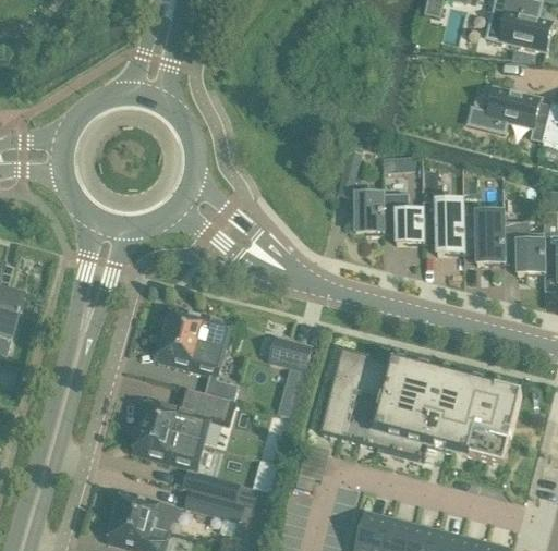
[(427,0),(425,12),(440,15),(444,0),(466,0),(427,0)]
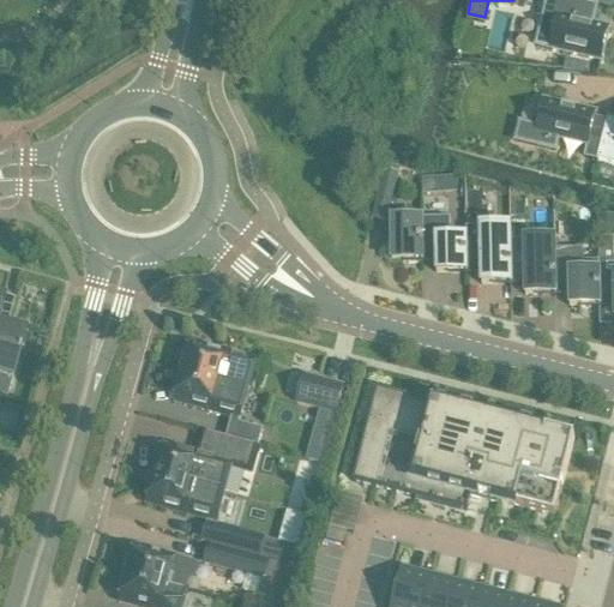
[(546,0),(535,42),(601,58),(609,22),(599,19),(593,18),(595,6),(597,0),(546,0)]
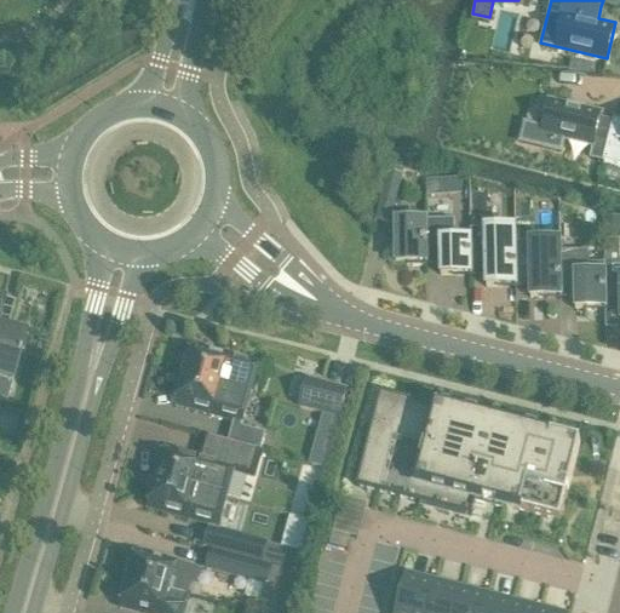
[(524,118),(521,137),(561,147),(564,133),(593,141),(601,113),(602,108),(583,103),(583,102),(581,101),(581,103),(569,101),(570,98),(568,98),(568,99),(549,95),(543,122),(524,118)]
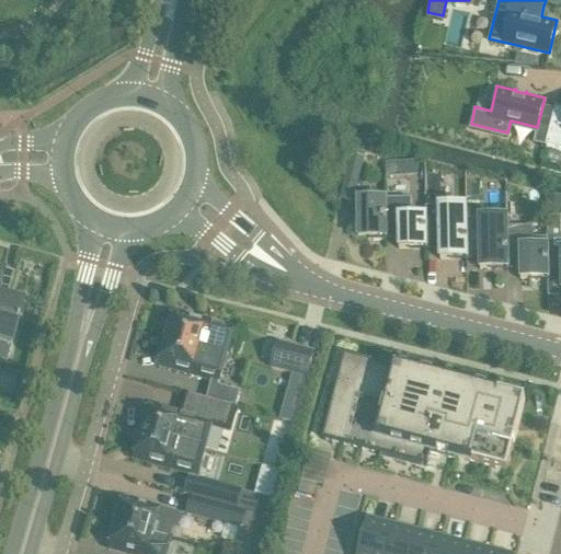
[(554,104),(546,140),(560,143),(560,103),(554,102),(554,104)]
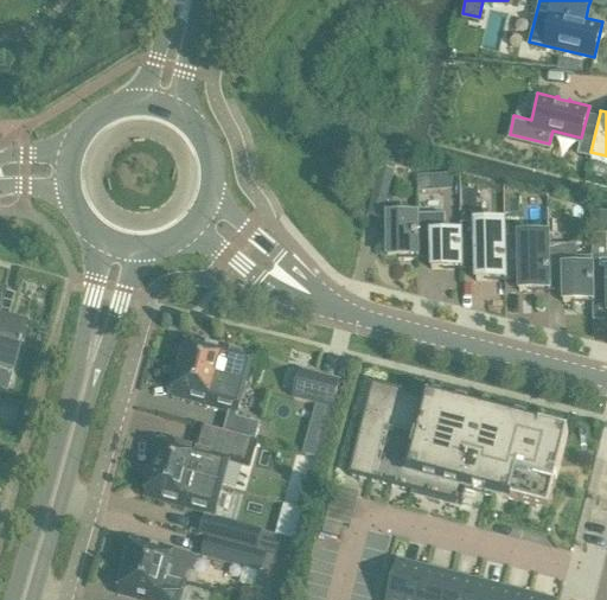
[(381,160),(369,209),(382,212),(394,164),(381,160)]
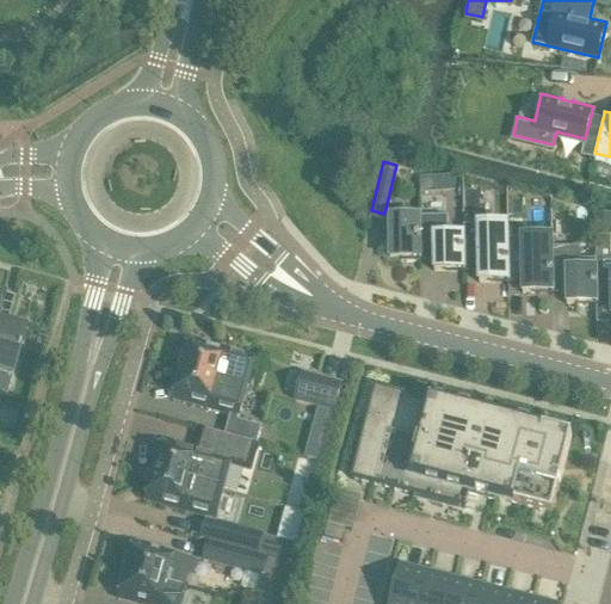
[(432,171),(421,171),(421,188),(433,186),(432,171)]
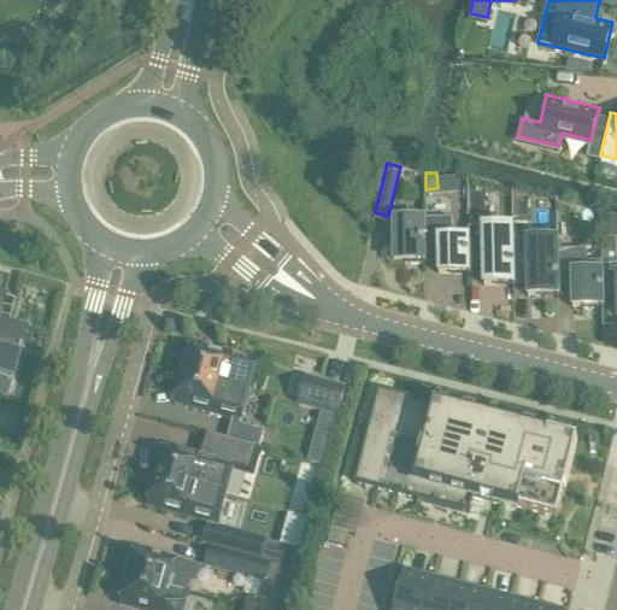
[(470,265),(470,236),(470,230),(453,232),(452,212),(425,213),(427,254),(440,254),(440,268),(451,268),(451,265),(470,265)]
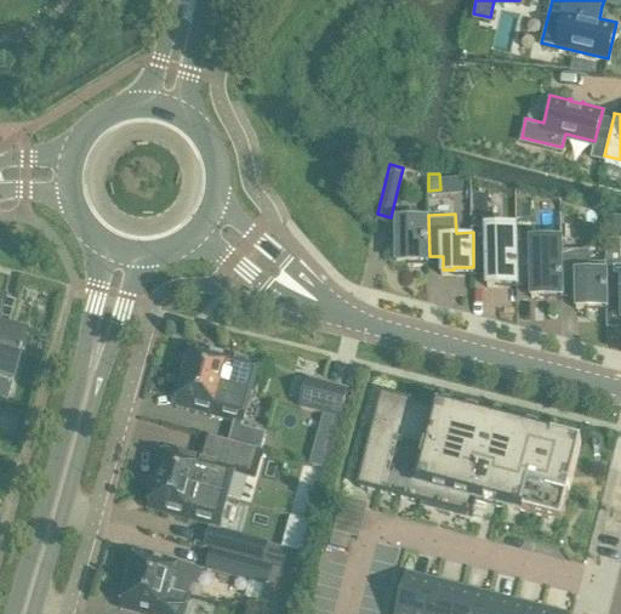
[(391,239),(391,259),(410,259),(410,256),(429,256),(428,215),(397,215),(397,239),(391,239)]
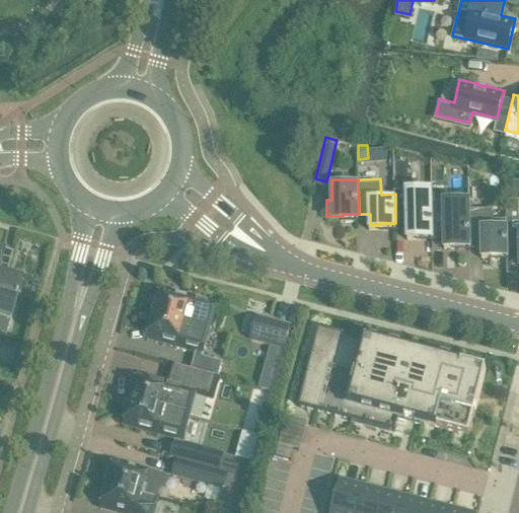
[(406,187),(394,187),(394,194),(395,194),(395,199),(395,223),(408,223),(408,234),(417,234),(417,233),(419,233),(433,232),(432,198),(433,198),(432,186),(406,187)]
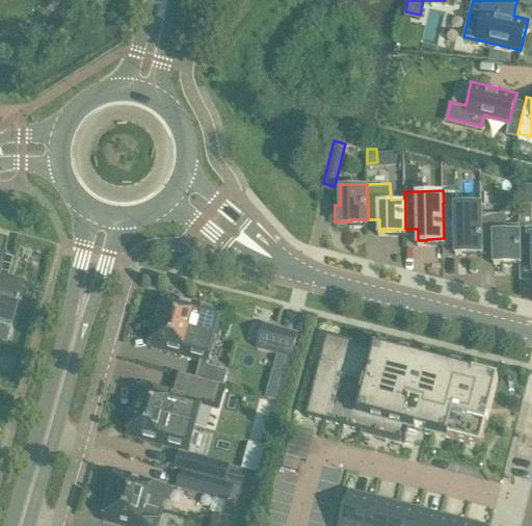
[(443,203),(444,238),(456,238),(456,251),(467,251),(467,247),(482,247),(481,212),(480,212),(480,218),(468,218),(468,213),(468,203),(444,203),(443,203)]
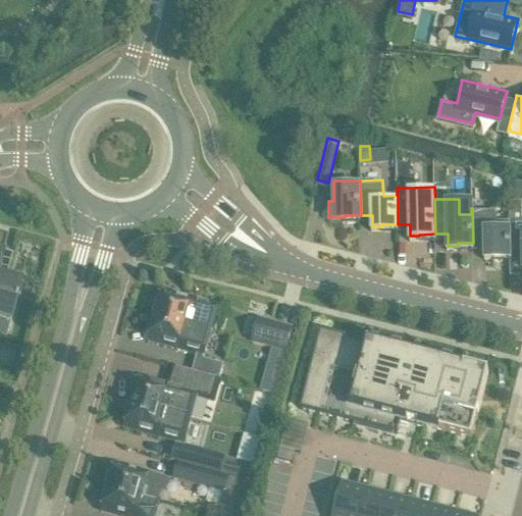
[(497,206),(472,206),(472,218),(473,243),(485,243),(485,256),(496,255),(496,253),(511,253),(511,218),(497,218),(497,206)]
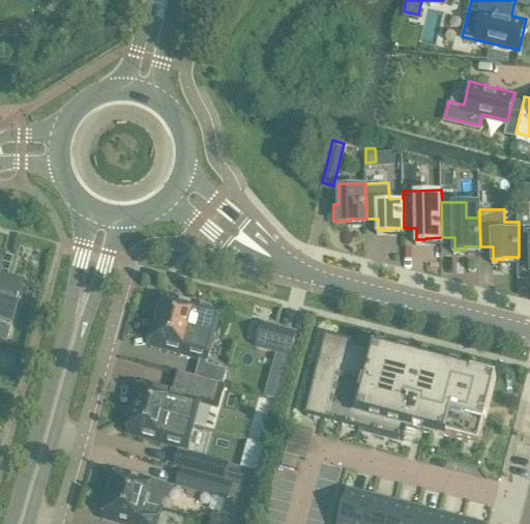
[(529,221),(519,222),(519,257),(529,256),(529,221)]
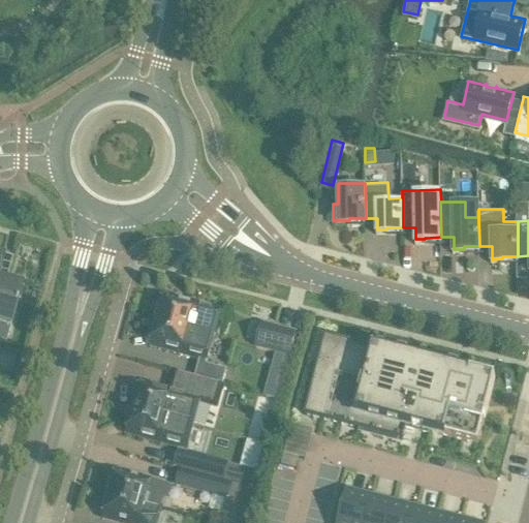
[(0,316),(9,319),(20,281),(0,275),(0,256),(2,249),(0,248),(0,316)]
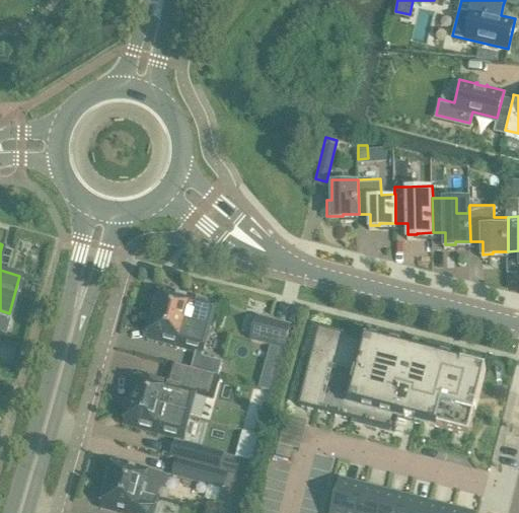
[(162,287),(156,311),(211,325),(218,302),(162,287)]
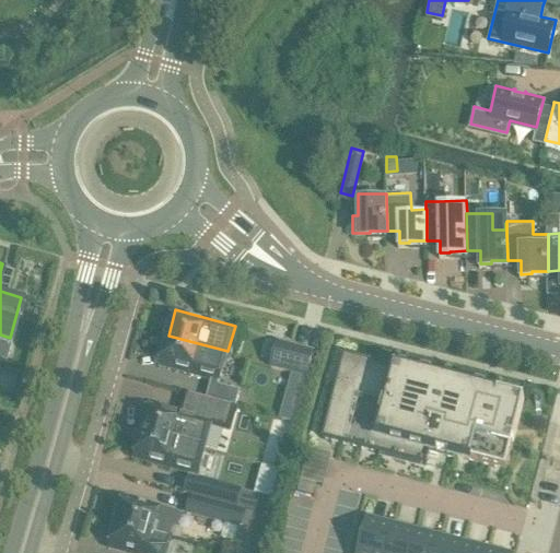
[(161,360),(213,374),(208,395),(237,402),(242,386),(220,380),(228,351),(168,336),(161,360)]
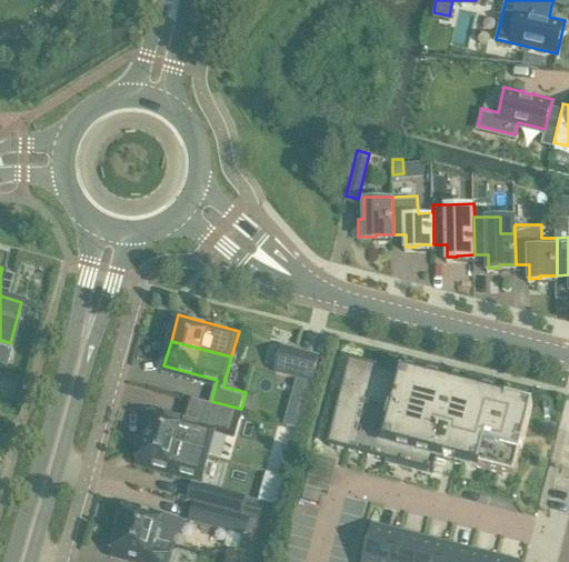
[(311,379),(319,352),(282,342),(275,368),(311,379)]
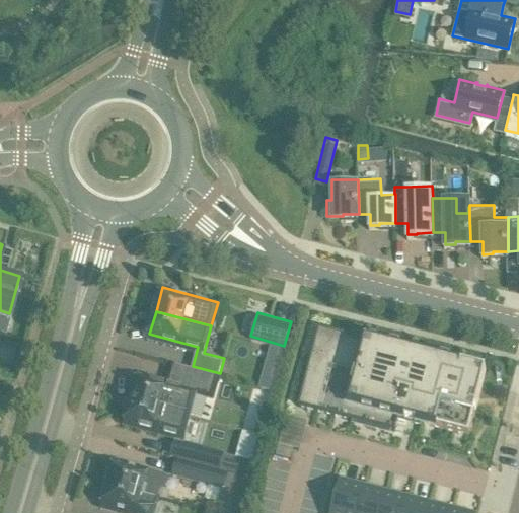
[(318,323),(300,401),(394,426),(397,413),(470,431),(487,366),(318,323)]
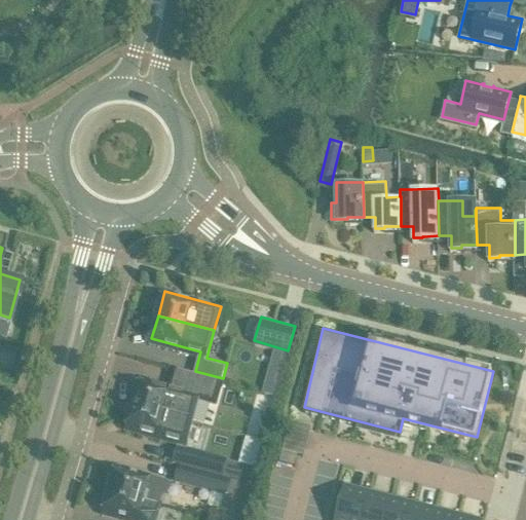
[(285,364),(288,350),(274,346),(270,361),(285,364)]
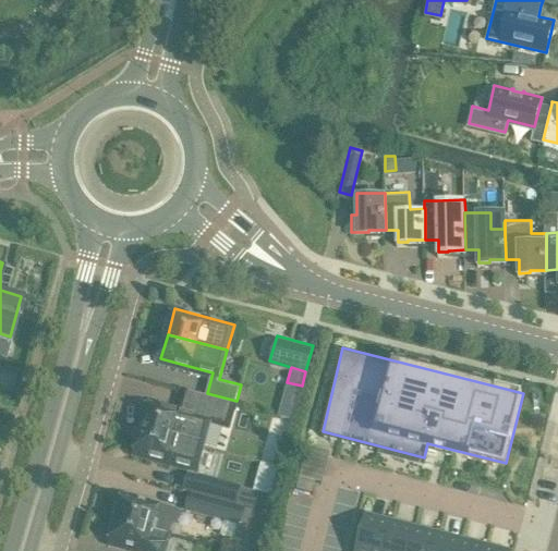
[(149,401),(143,425),(177,433),(180,424),(198,429),(202,415),(149,401)]
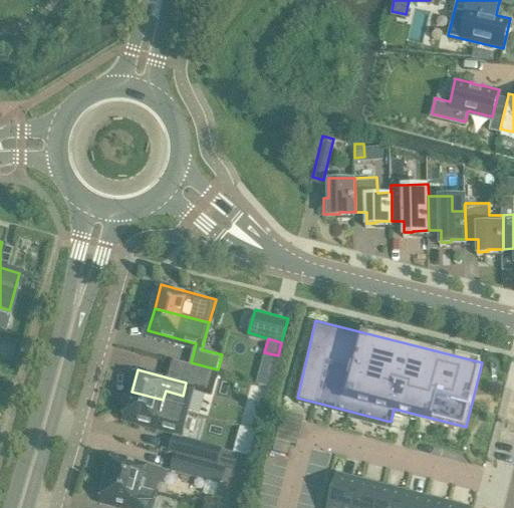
[(256,379),(270,384),(272,373),(259,370),(256,379)]
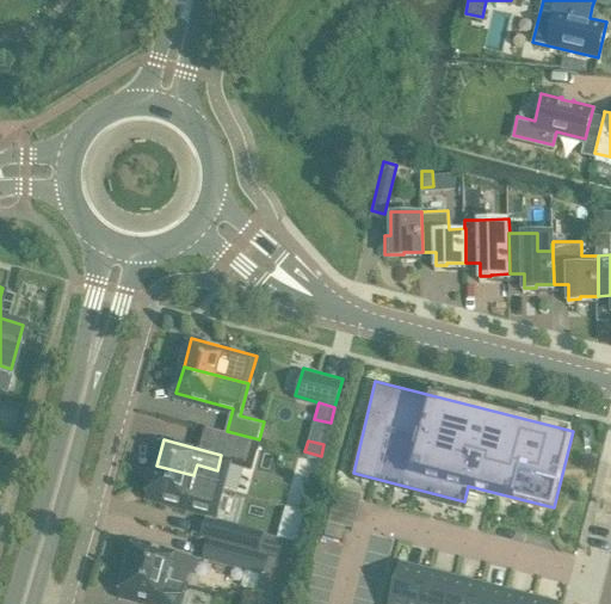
[(156,466),(148,493),(205,510),(214,481),(193,476),(193,475),(156,466)]
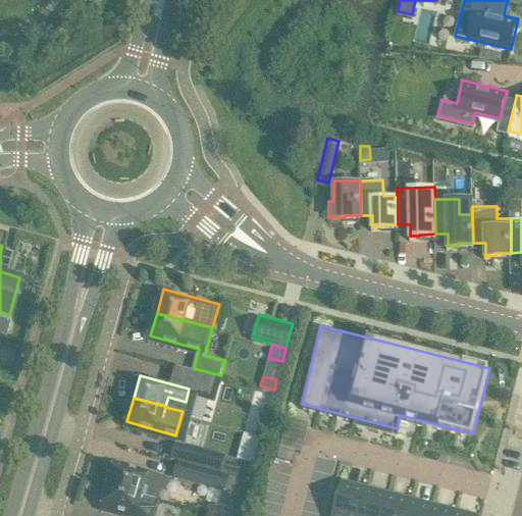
[(180,456),(180,457),(251,475),(255,461),(247,459),(177,441),(173,454),(180,456)]
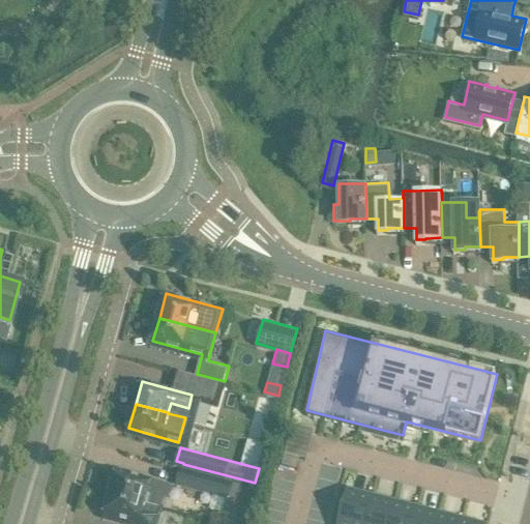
[(179,479),(227,492),(219,520),(236,523),(242,523),(255,483),(183,464),(179,479)]
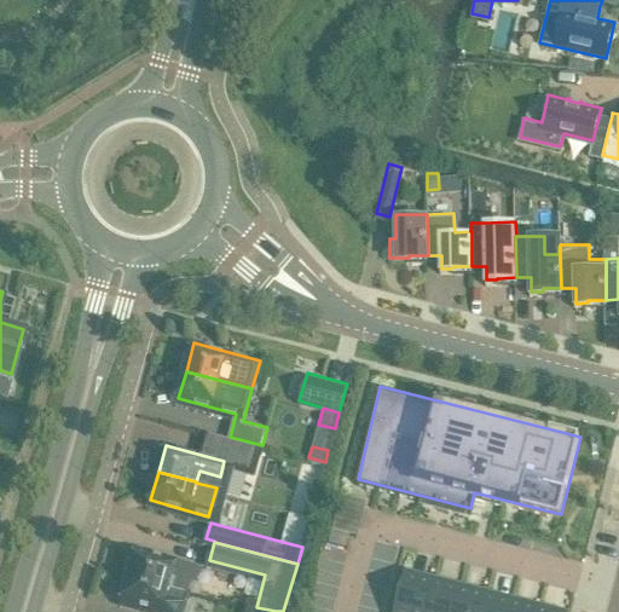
[(138,547),(131,573),(169,584),(169,583),(172,572),(192,577),(196,563),(138,547)]
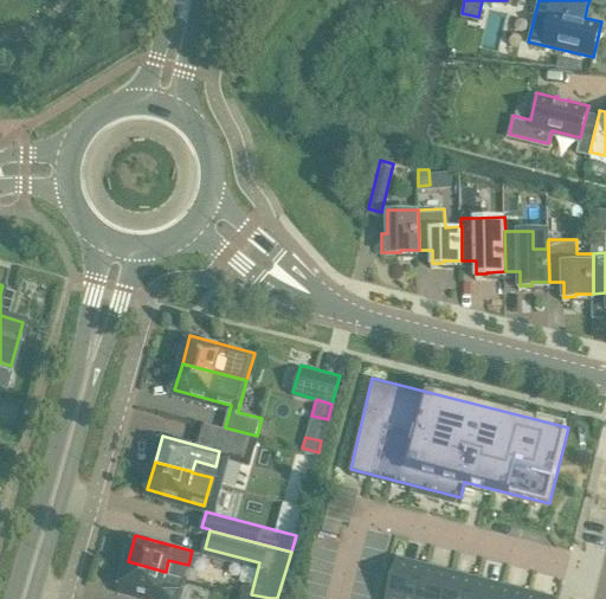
[(414,598),(425,562),(398,555),(386,598),(414,598)]
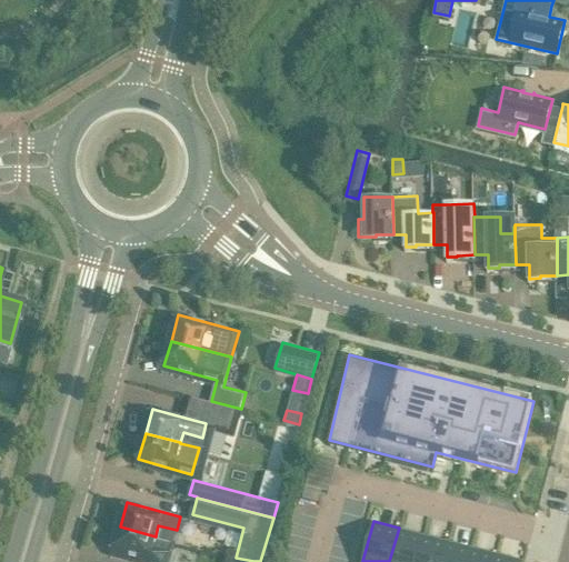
[(156,537),(120,527),(113,551),(155,561),(167,561),(173,541),(156,535),(156,537)]
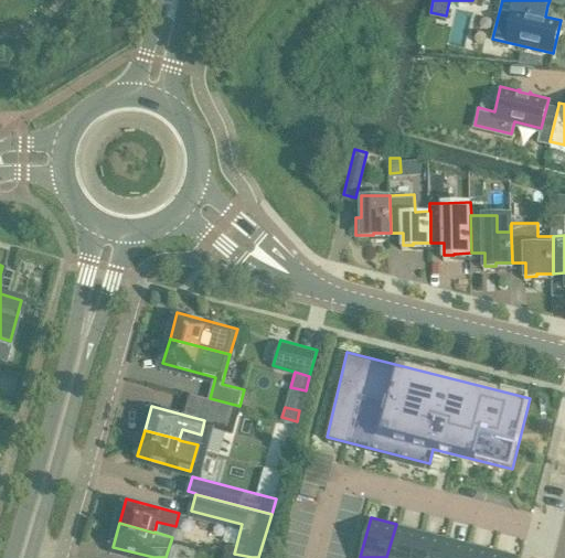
[(396,524),(386,557),(412,557),(419,529),(396,524)]
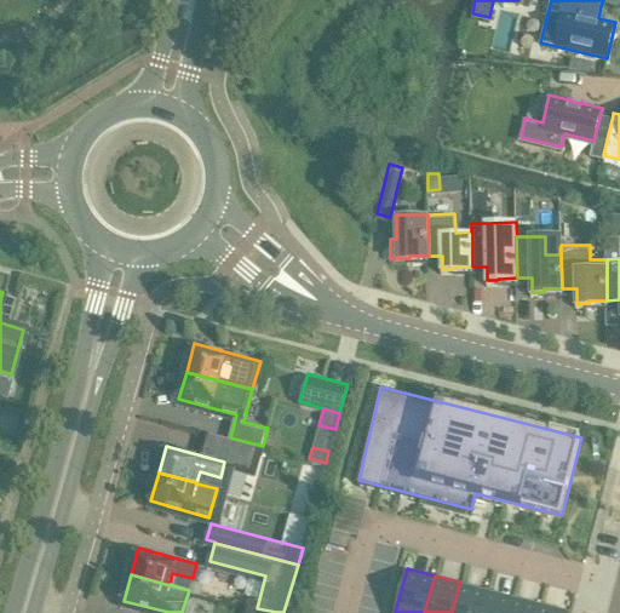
[(480,612),(487,589),(460,582),(452,612),(480,612)]
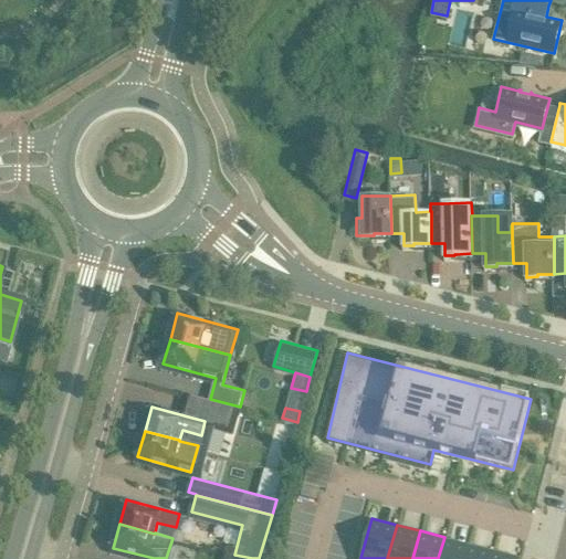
[(463,558),(469,542),(444,537),(438,558),(463,558)]
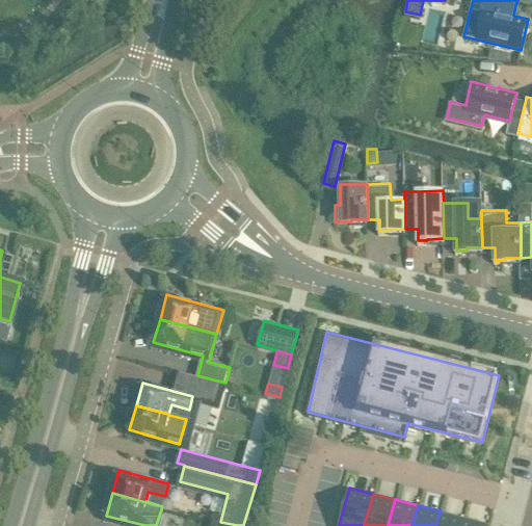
[(459,525),(462,517),(441,510),(435,525),(459,525)]
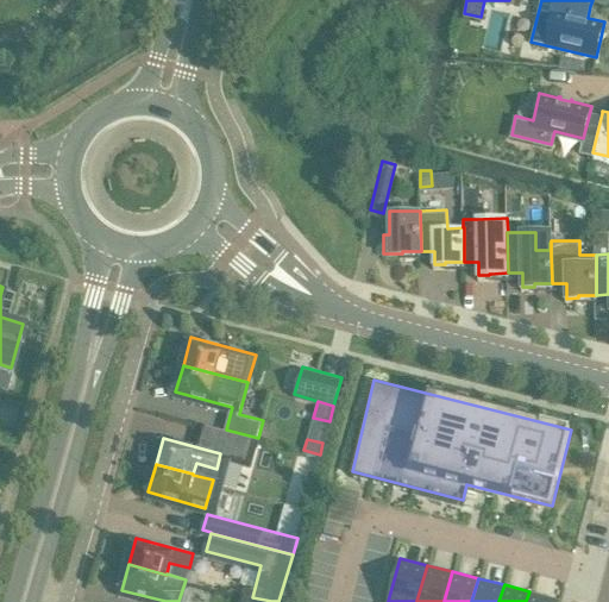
[(554,601),(557,599),(529,591),(526,601),(554,601)]
